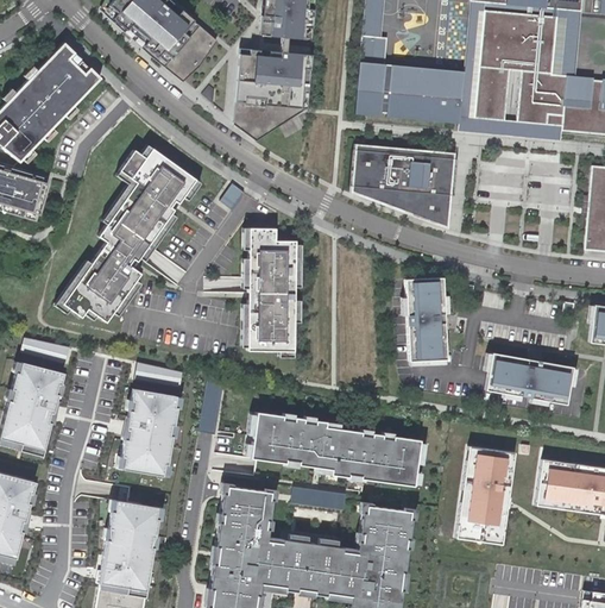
[(221,39),(175,0),(115,0),(108,8),(188,79),(221,39)]
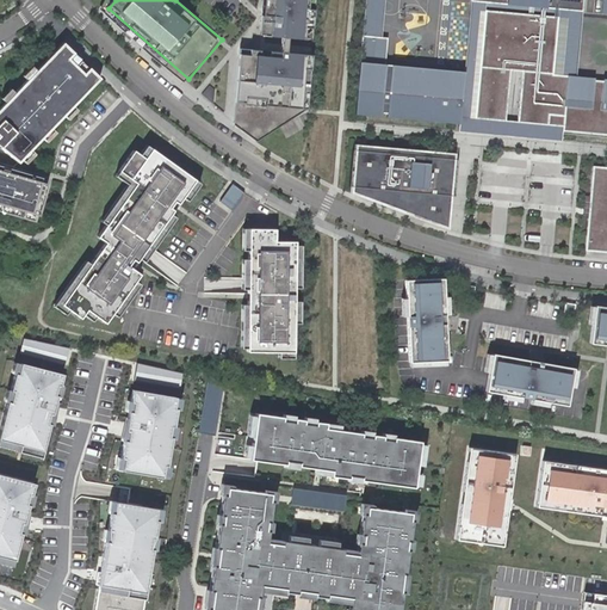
[(267,0),(265,35),(286,37),(292,37),(314,39),(317,0),(267,0)]
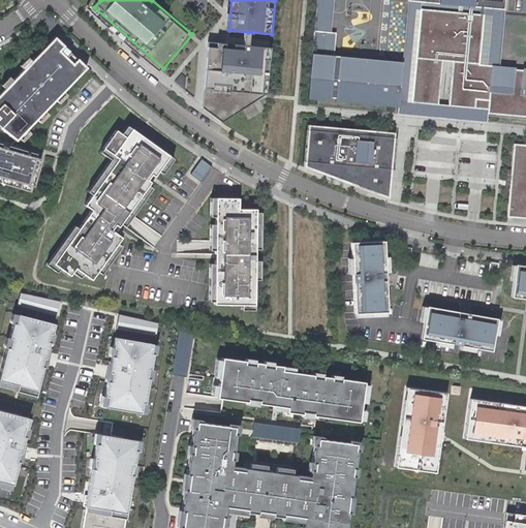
[(334,31),(336,0),(318,0),(316,30),(334,31)]
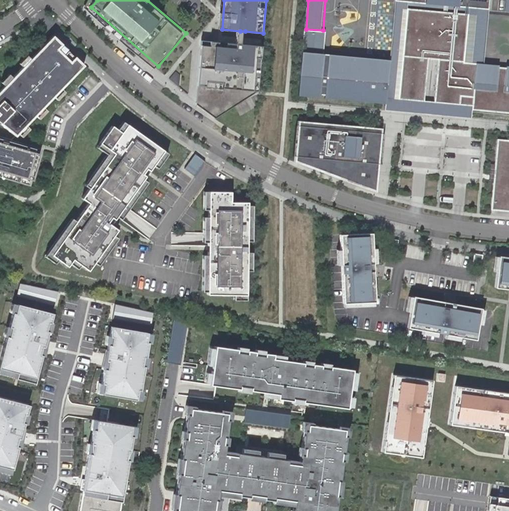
[(410,7),(410,1),(398,0),(392,59),(388,101),(388,110),(425,113),(474,117),(475,109),(476,105),(437,101),(427,101),(401,98),(405,55),(410,7)]
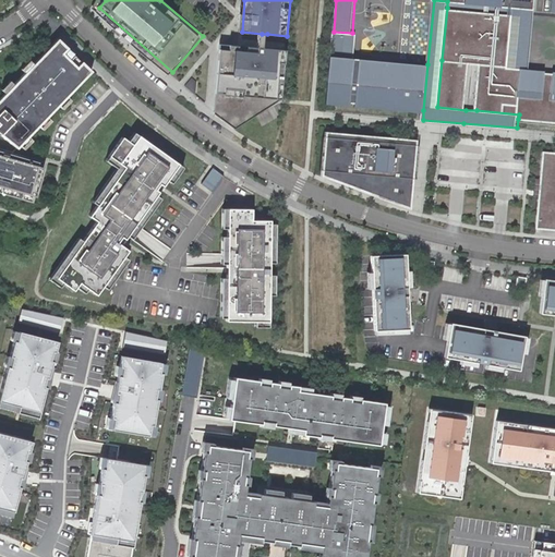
[(535,9),(535,0),(434,0),(447,1),(482,4),(515,8),(535,9)]
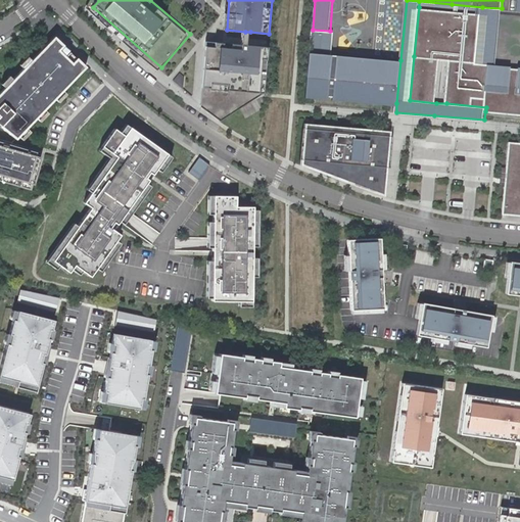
[(481,13),(419,7),(414,56),(410,100),(436,103),(440,59),(451,60),(446,103),(486,107),(485,111),(519,114),(519,68),(512,67),(513,65),(497,64),(487,63),(477,62),(481,13)]
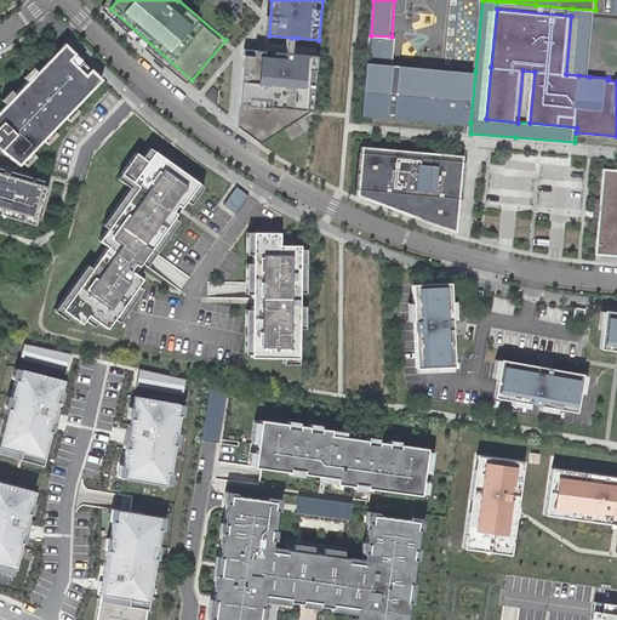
[(589,77),(595,10),(572,9),(571,16),(566,74),(578,75),(589,77)]
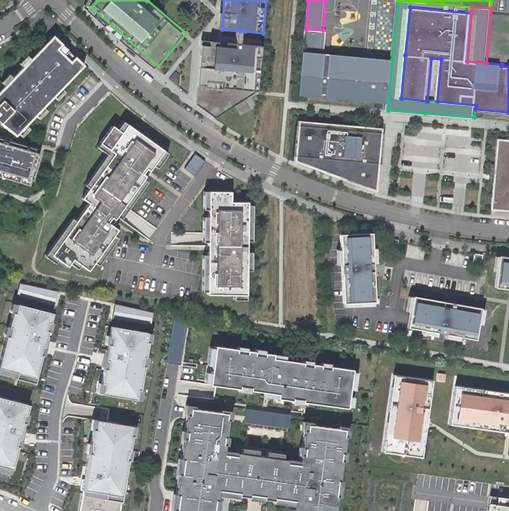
[(388,101),(392,59),(326,53),(328,31),(323,30),(306,29),(301,93),(388,101)]
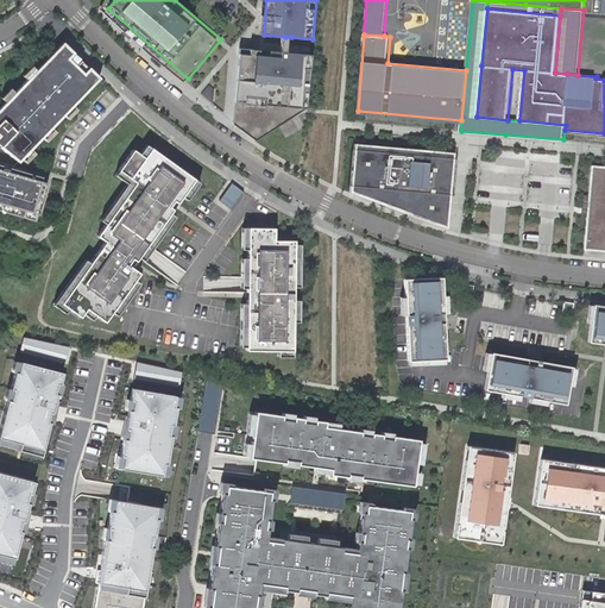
[(81,60),(63,42),(0,108),(2,111),(0,113),(0,208),(37,220),(50,176),(14,167),(100,77),(81,60)]
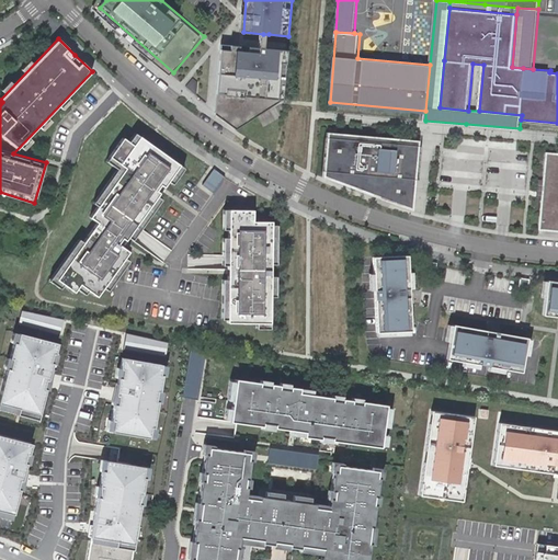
[(262,47),(226,44),(220,112),(236,125),(284,99),(288,49),(266,48),(262,47)]
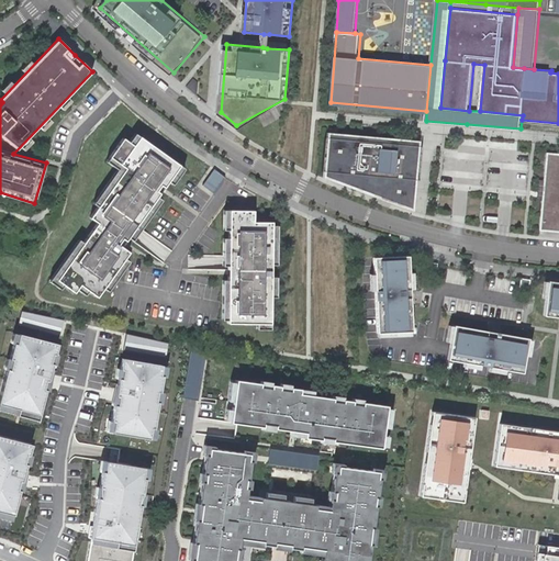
[(421,152),(422,141),(330,132),(326,177),(367,194),(416,211),(418,179),(421,152)]
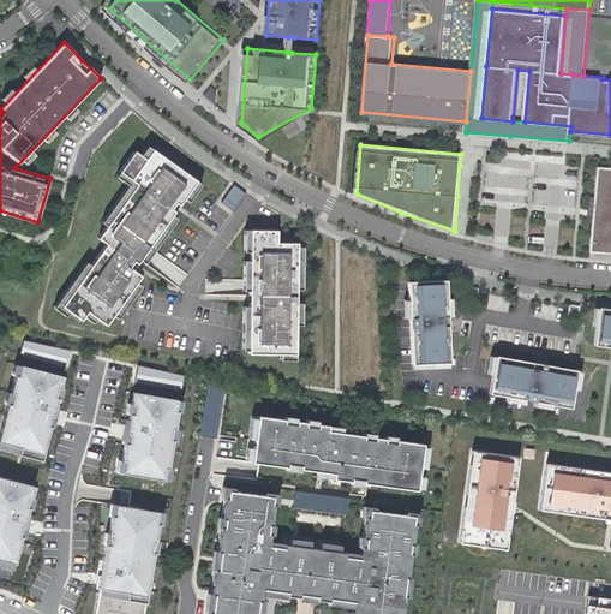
[(155,149),(150,145),(144,155),(137,151),(119,177),(131,185),(105,222),(109,226),(101,238),(109,244),(94,266),(89,262),(57,308),(69,317),(72,313),(84,320),(87,316),(96,322),(99,319),(109,325),(144,275),(132,267),(137,261),(141,263),(143,260),(148,263),(180,219),(175,215),(178,212),(174,209),(179,202),(183,206),(187,198),(192,202),(204,184),(192,176),(155,149)]
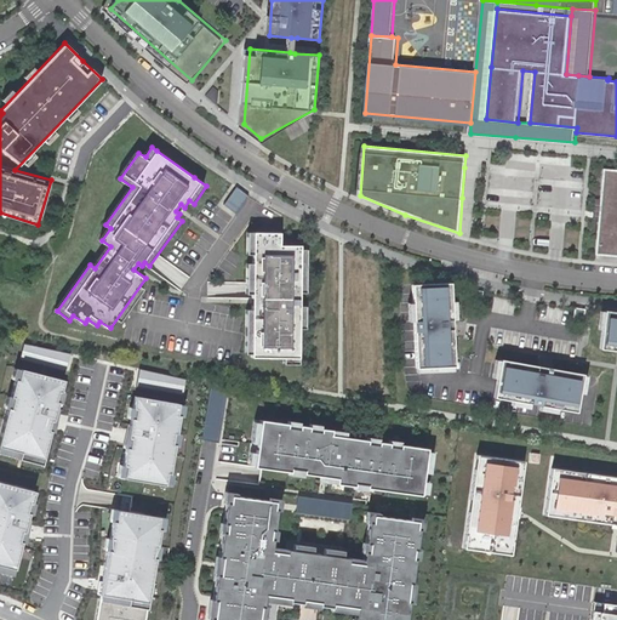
[(616,169),(606,169),(604,199),(603,222),(599,255),(616,256),(616,169)]
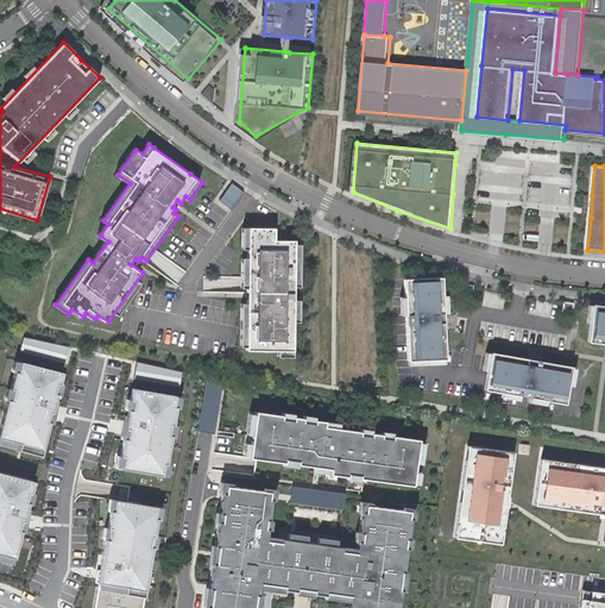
[(235,206),(249,188),(237,181),(225,199),(235,206)]
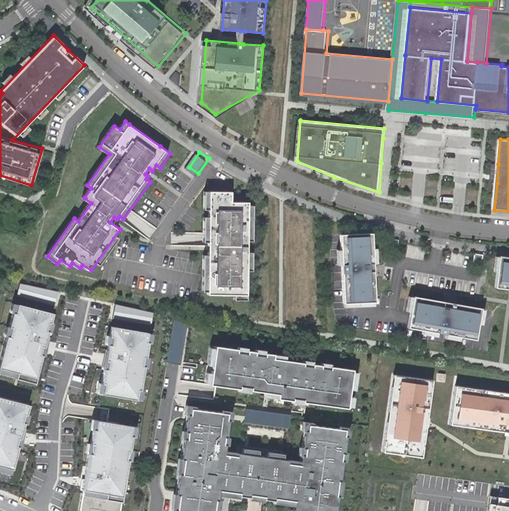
[(211,191),(206,191),(205,210),(211,210),(211,217),(205,217),(205,243),(210,243),(210,254),(205,254),(204,291),(209,291),(209,294),(236,294),(236,299),(248,300),(249,270),(254,270),(254,251),(249,251),(249,242),(254,242),(255,205),(250,205),(250,202),(233,201),(234,191),(211,191)]
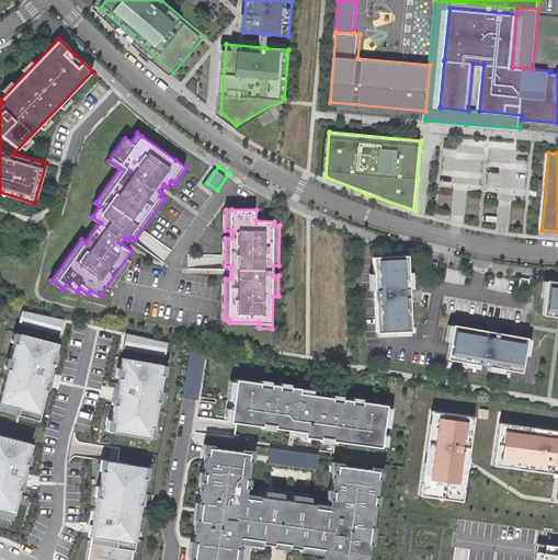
[(410,255),(375,256),(375,274),(372,274),(372,289),(376,289),(378,332),(379,332),(379,336),(412,334),(412,331),(413,330),(411,288),(416,288),(414,272),(410,272),(410,255)]
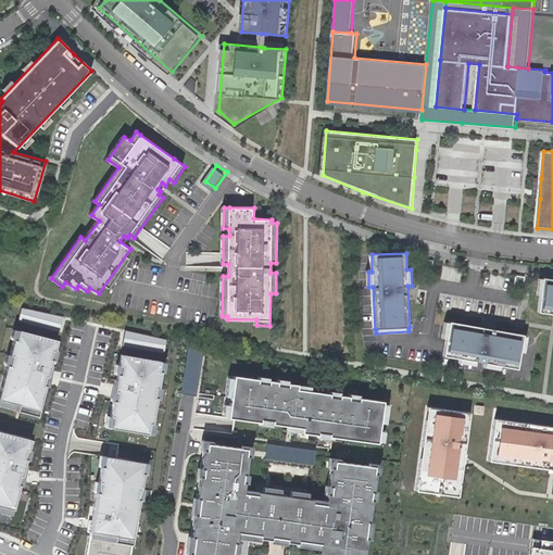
[(438,257),(428,256),(426,274),(435,276),(438,257)]
